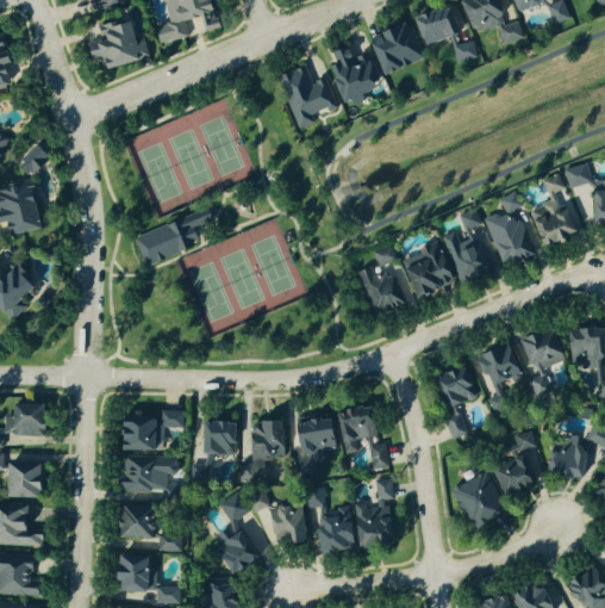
[(192,36),(187,19),(201,16),(205,30),(218,26),(212,0),(167,0),(173,22),(156,26),(161,43),(192,36)]
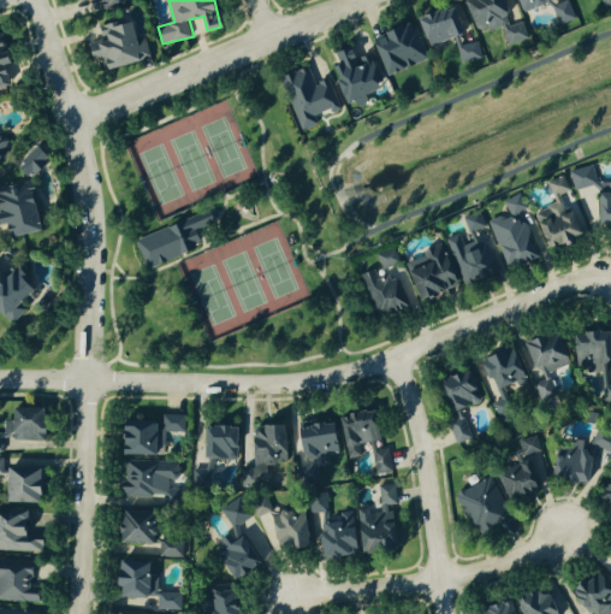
[(466,0),(473,28),(490,23),(491,30),(504,27),(509,43),(531,37),(527,21),(511,24),(505,0),(466,0)]
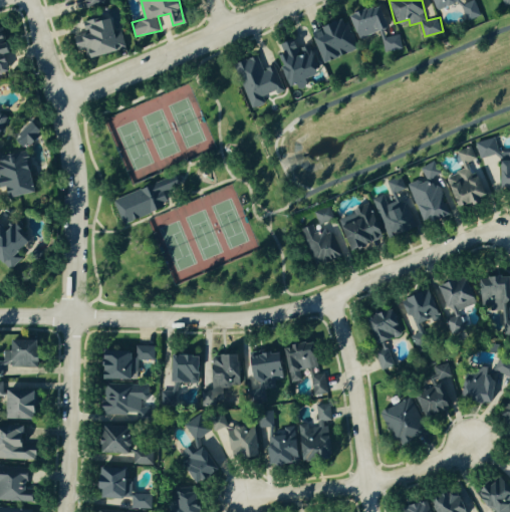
[(432,0),(436,8),(457,0),(432,0)]
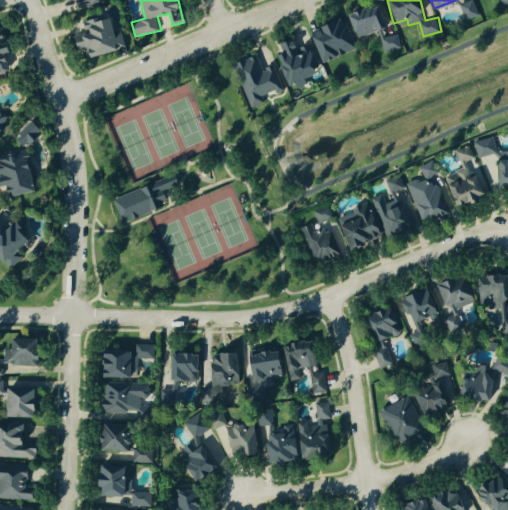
[(481,15),(474,0),(472,0),(461,5),(467,21),(481,15)]
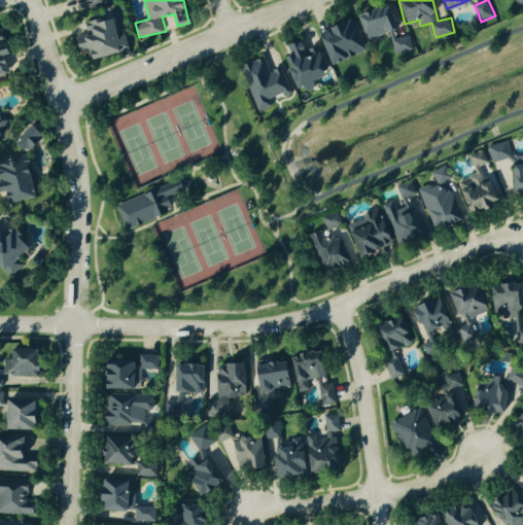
[(397,30),(390,4),(358,13),(367,38),(397,30)]
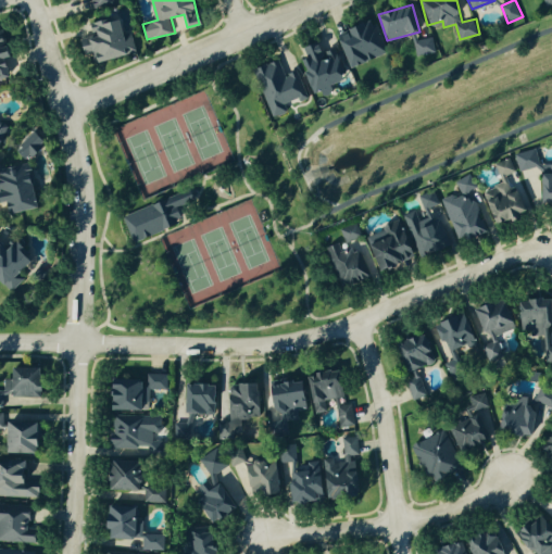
[(97,63),(138,49),(133,33),(124,36),(116,15),(91,24),(95,34),(78,40),(84,54),(92,52),(97,63)]
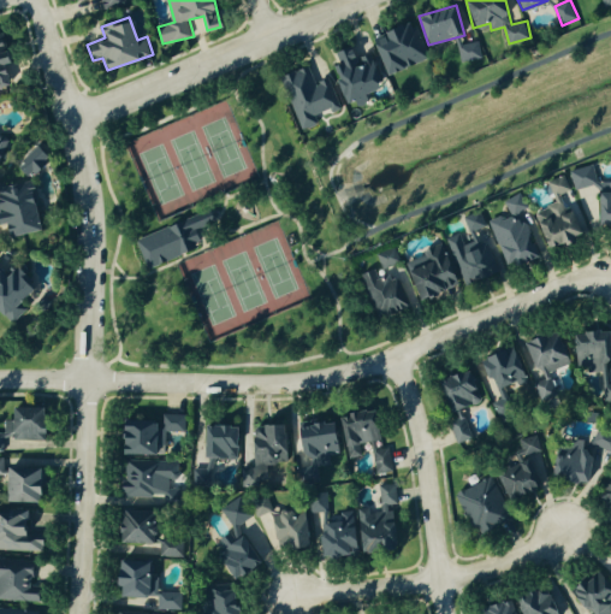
[(386,75),(428,59),(414,21),(373,36),(386,75)]
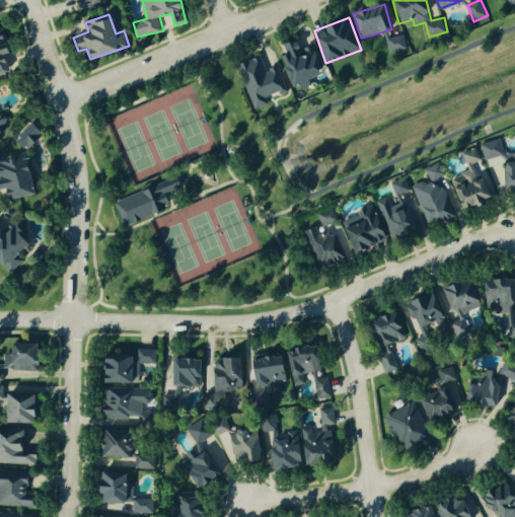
[(384,37),(386,52),(409,49),(406,33),(384,37)]
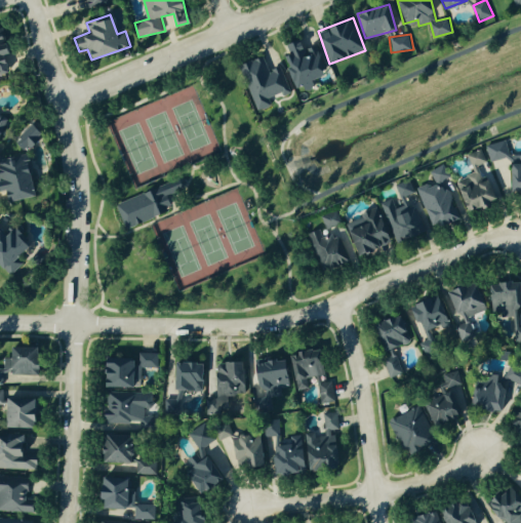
[(314,41),(305,45),(302,37),(286,43),(290,51),(282,55),(296,87),(304,84),(306,90),(315,86),(312,79),(328,73),(314,41)]
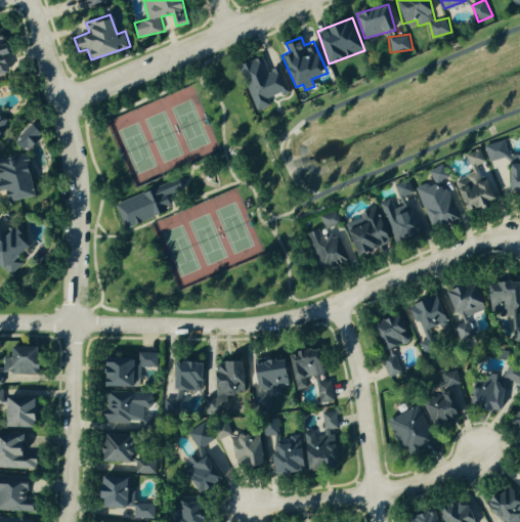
[(256,110),(274,104),(272,97),(290,91),(282,64),(269,69),(264,54),(241,62),(256,110)]
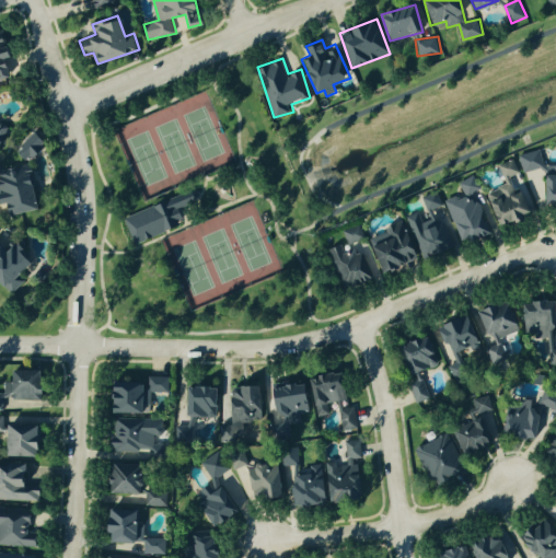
[(18,151),(27,161),(46,143),(36,132),(18,151)]
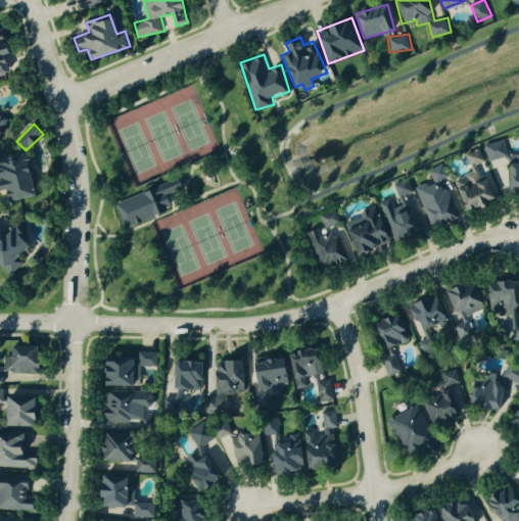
[(505,195),(518,191),(518,153),(510,156),(506,139),(485,144),(489,160),(501,158),(503,167),(498,168),(505,195)]
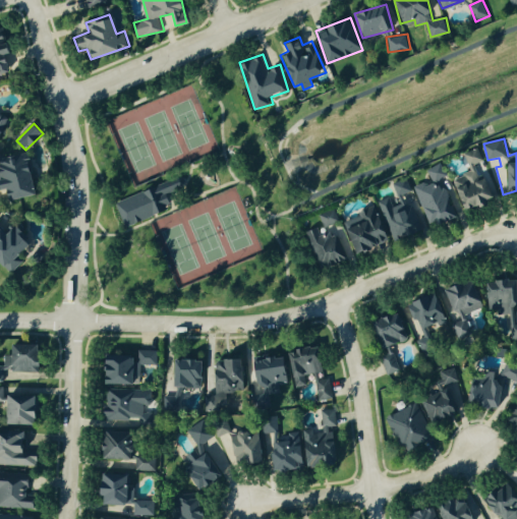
[(468,152),(472,163),(483,158),(479,147),(468,152)]
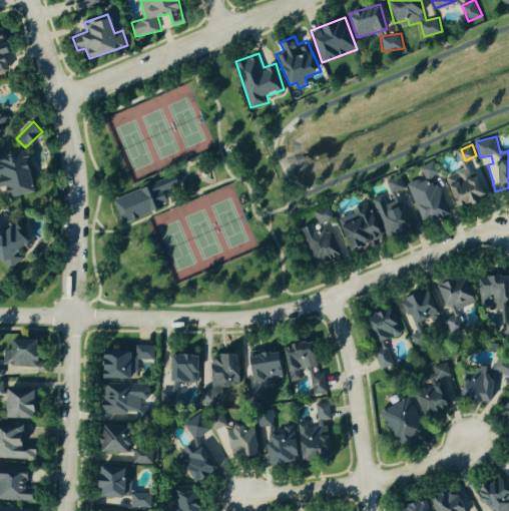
[(36,190),(28,150),(0,156),(0,180),(2,188),(9,187),(11,195),(36,190)]
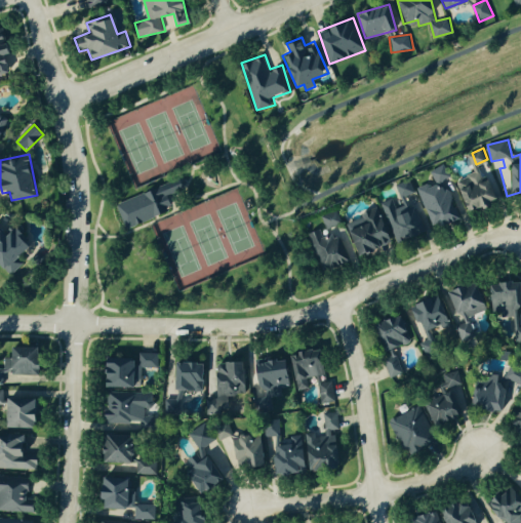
[(418,189),(436,229),(464,217),(441,168),(432,172),(436,180),(418,189)]
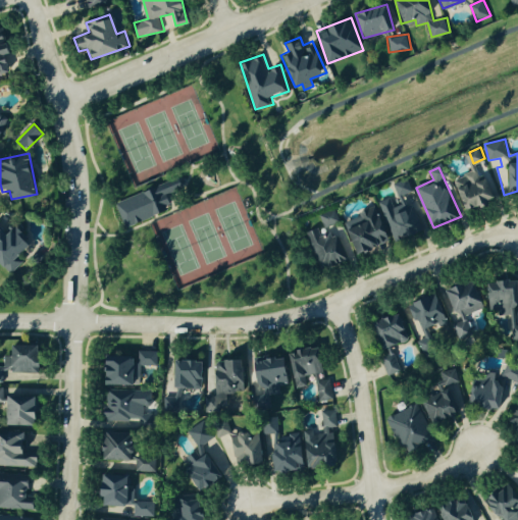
[(454,178),(464,210),(494,201),(485,174),(478,176),(476,171),(454,178)]
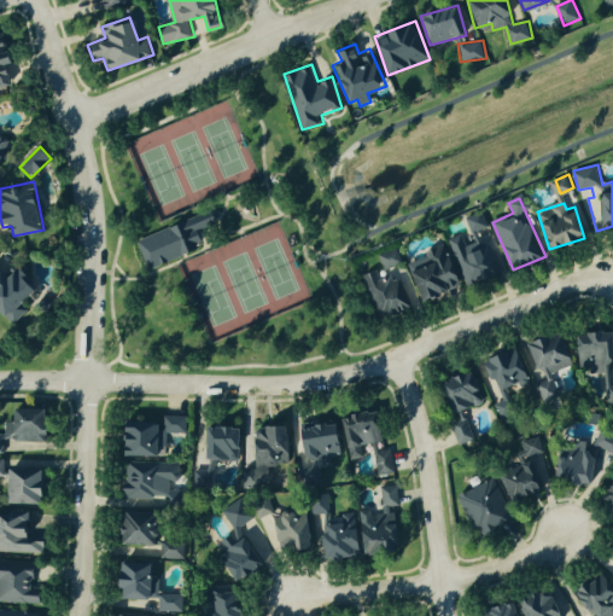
[(138,238),(149,267),(206,247),(199,228),(217,222),(212,210),(138,238)]
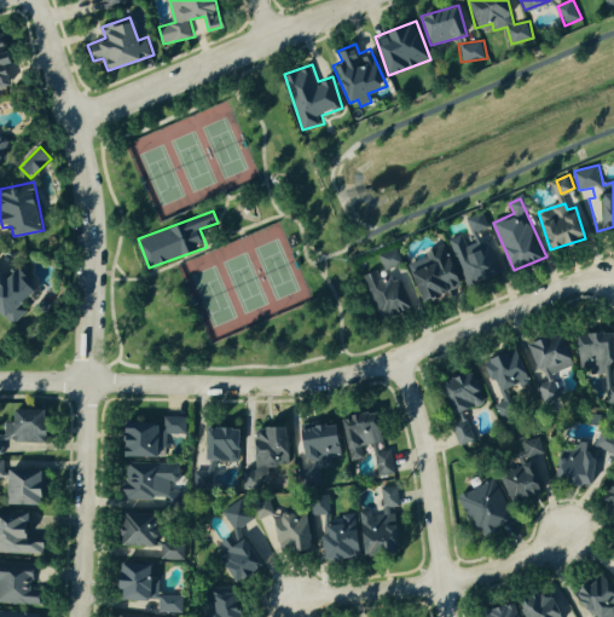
[(503,272),(491,243),(479,248),(473,231),(452,240),(470,284),(503,272)]
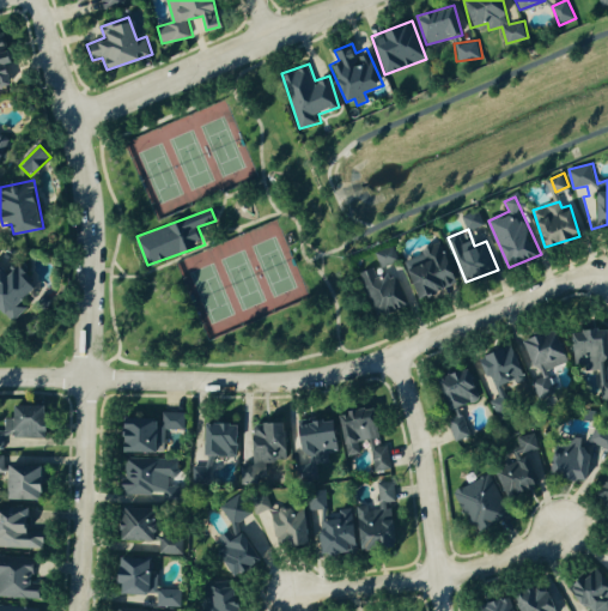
[(418,298),(457,284),(443,244),(403,258),(418,298)]
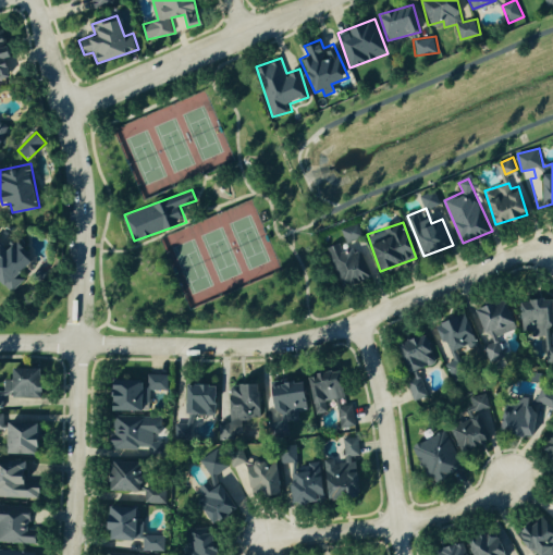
[(343,229),(352,249),(344,253),(340,243),(326,248),(343,287),(375,274),(354,224),(343,229)]
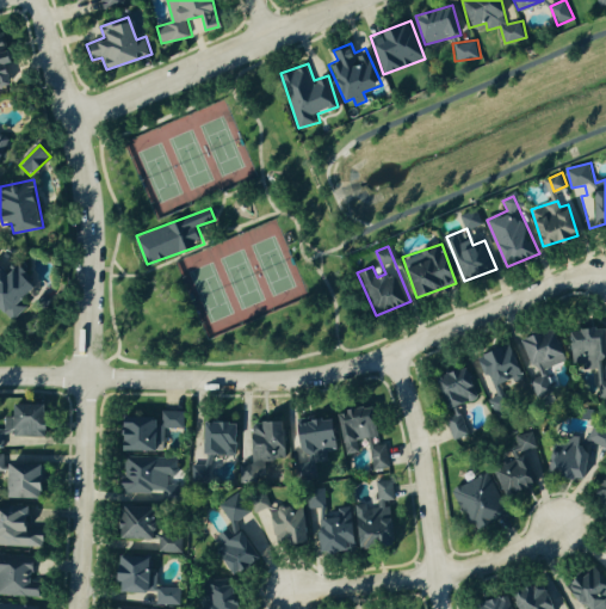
[(0,308),(11,321),(29,303),(22,296),(37,282),(18,263),(7,272),(0,264),(0,308)]
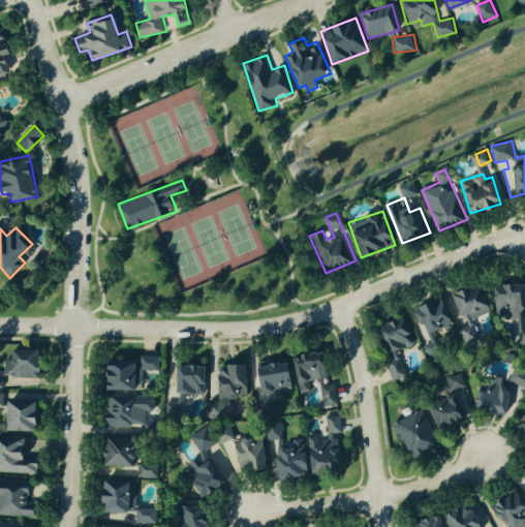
[(490,312),(481,283),(451,292),(466,342),(480,337),(473,317),(490,312)]
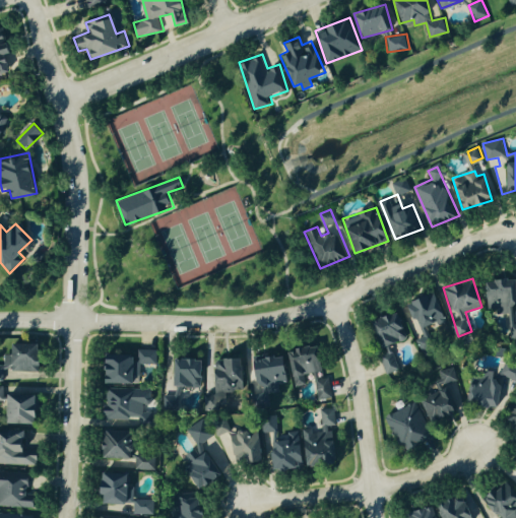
[(515,278),(486,279),(487,311),(498,310),(499,341),(515,340),(515,278)]
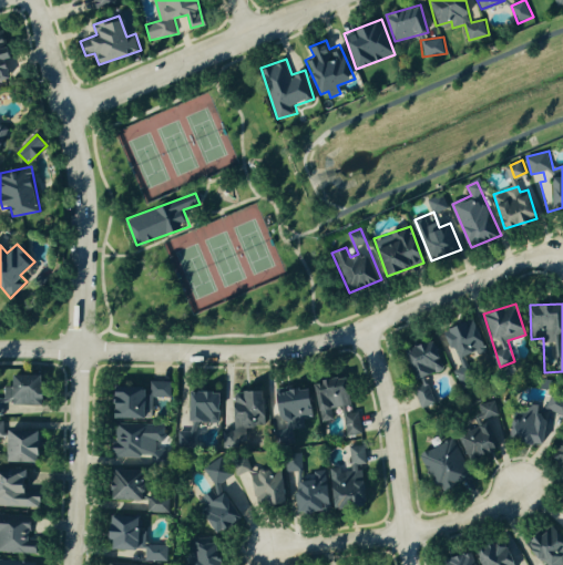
[(463,357),(487,349),(476,317),(441,328),(458,378),(469,375),(463,357)]
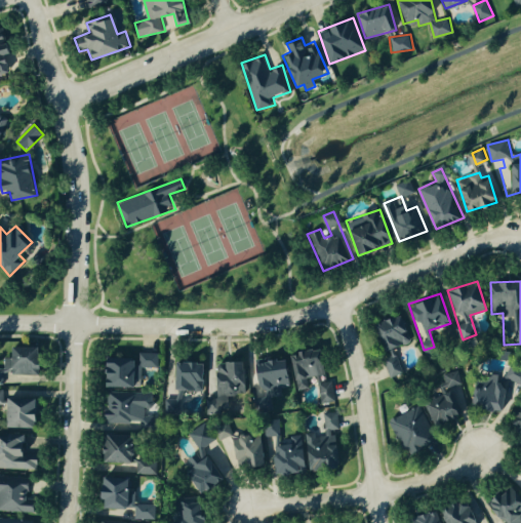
[(411,343),(403,313),(375,321),(384,350),(411,343)]
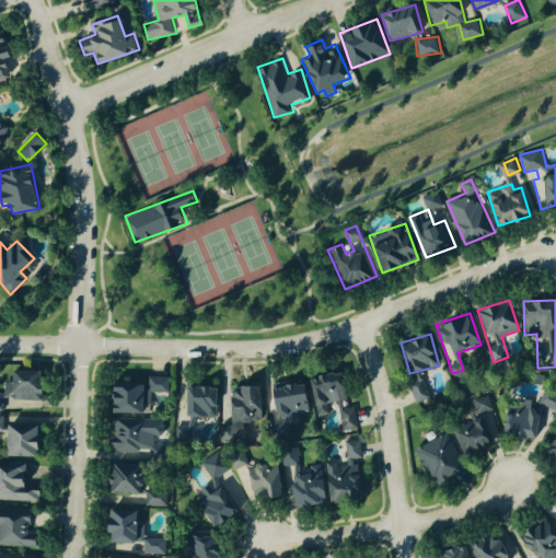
[(0,392),(0,408),(15,408),(15,400),(27,400),(27,398),(39,398),(41,370),(11,370),(11,383),(6,383),(6,393),(0,392)]
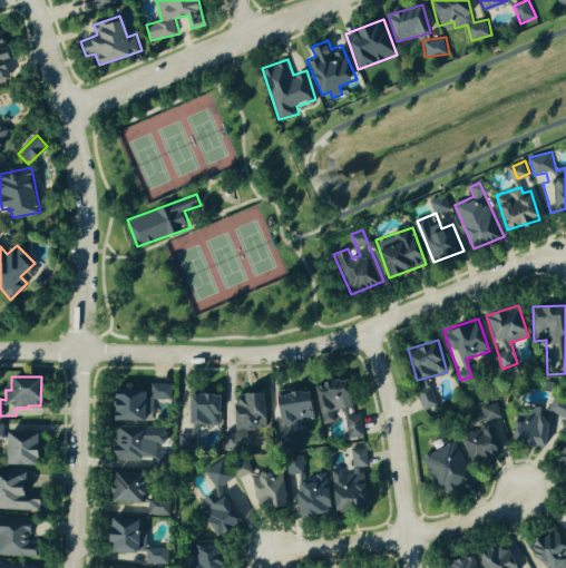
[(334,410),(352,407),(349,378),(315,382),(321,422),(335,420),(334,410)]
